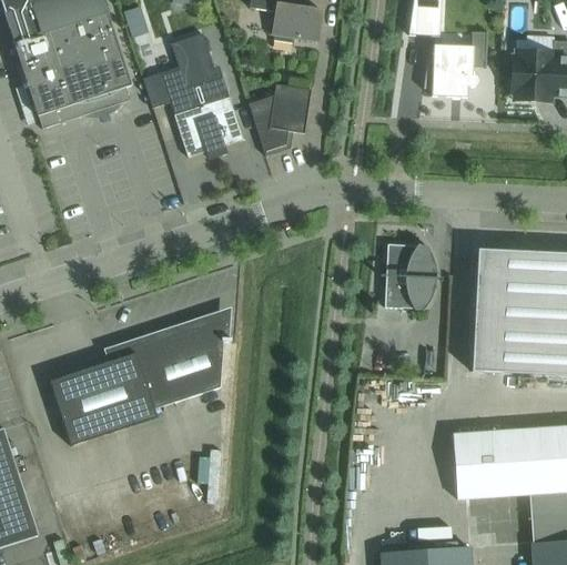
[(0,0),(42,128),(82,114),(83,114),(83,113),(89,115),(94,115),(99,115),(110,112),(114,109),(119,106),(122,101),(123,101),(130,99),(125,86),(131,84),(103,0),(0,0)]
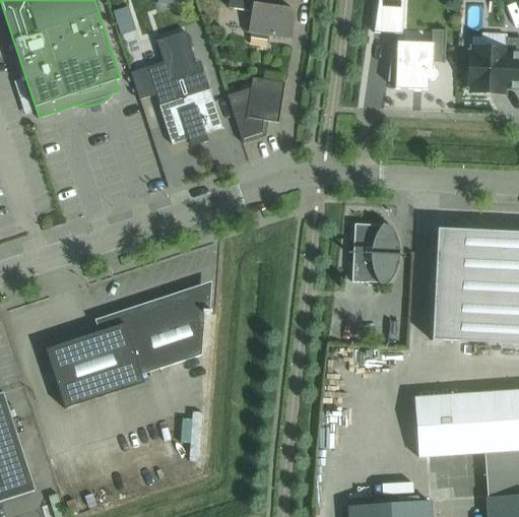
[(278,5),(279,0),(229,0),(229,5),(252,9),(249,29),(251,29),(251,35),(267,38),(268,33),(290,36),(295,8),(278,5)]
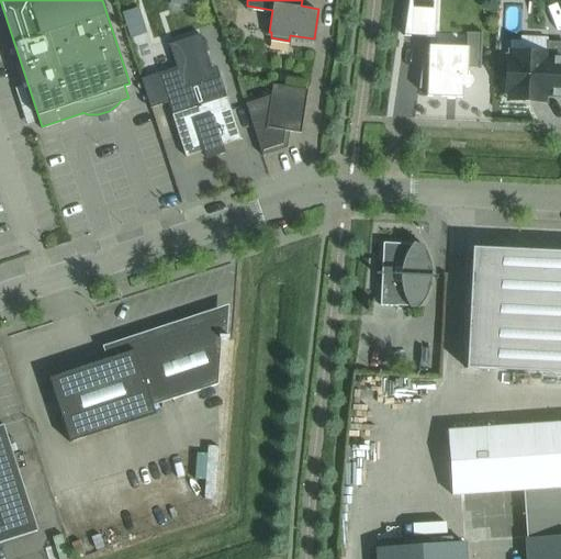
[(408,0),(404,33),(435,34),(436,0),(408,0)]
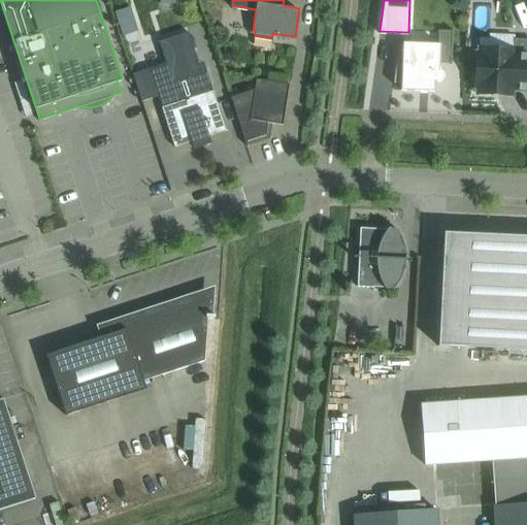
[(439,68),(439,60),(451,60),(451,62),(452,62),(453,27),(452,27),(452,28),(437,28),(437,29),(439,29),(439,41),(402,40),(402,55),(398,54),(397,54),(393,80),(395,81),(395,80),(401,80),(401,88),(420,89),(420,86),(428,86),(428,89),(434,89),(434,79),(439,79),(440,78),(442,78),(443,77),(443,75),(445,74),(445,73),(443,71),(442,70),(441,69),(440,68),(439,68)]
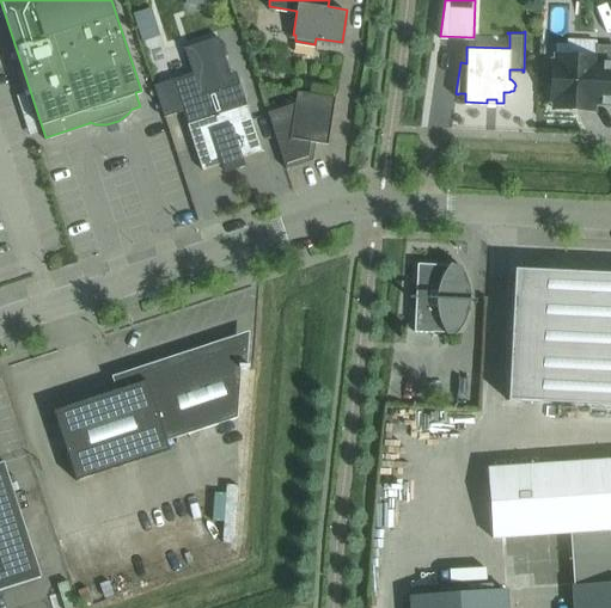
[(164,115),(183,109),(184,108),(188,122),(202,167),(221,161),(224,167),(244,160),(242,154),(262,148),(246,103),(217,112),(209,90),(234,81),(219,34),(184,45),(193,71),(175,77),(175,75),(154,83),(164,115)]
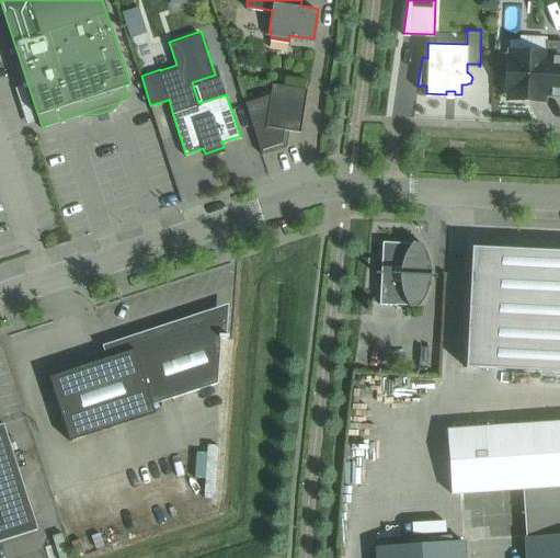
[(507,91),(506,97),(528,98),(529,92),(559,93),(559,40),(547,40),(546,50),(509,48),(509,53),(505,53),(505,75),(502,76),(502,86),(505,87),(504,91),(507,91)]
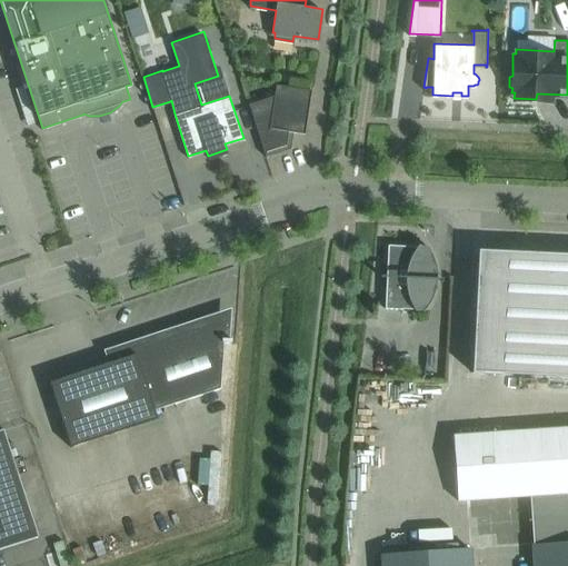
[(305,132),(311,88),(276,82),(275,93),(249,102),(266,155),(268,155),(266,150),(287,144),(288,130),(305,132)]
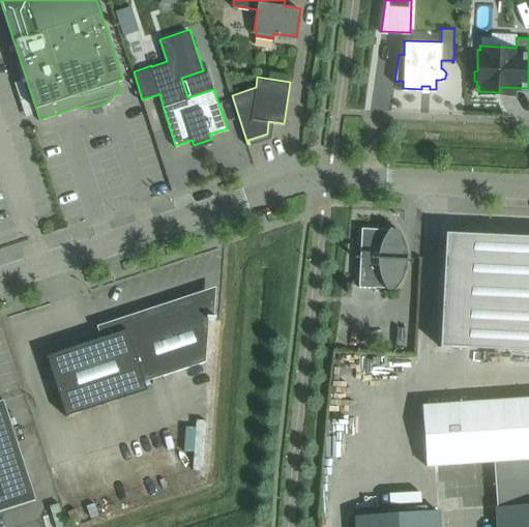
[(398,227),(397,228),(390,228),(391,227),(390,226),(388,229),(385,229),(385,228),(361,227),(358,285),(375,286),(375,285),(385,286),(387,288),(388,288),(388,287),(393,287),(393,288),(394,289),(398,285),(400,281),(402,276),(404,272),(405,268),(406,263),(407,259),(407,253),(406,249),(405,243),(404,239),(402,235),(400,231),(398,227)]
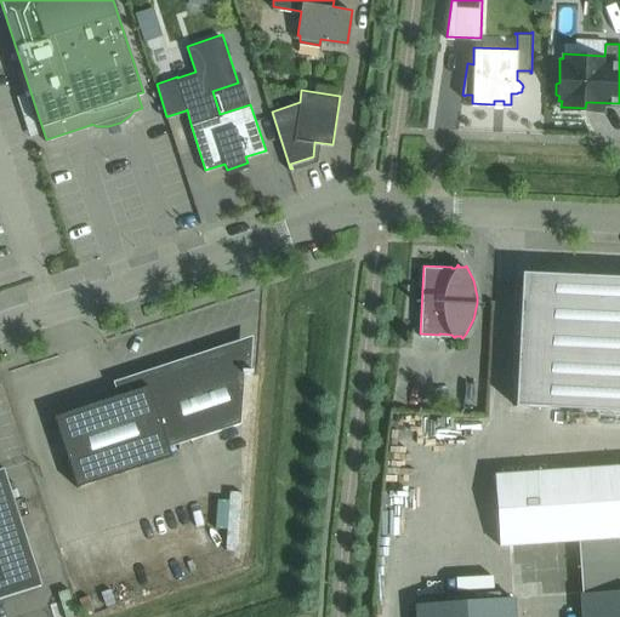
[(619,274),(556,272),(556,273),(522,270),(516,404),(619,409),(619,274)]
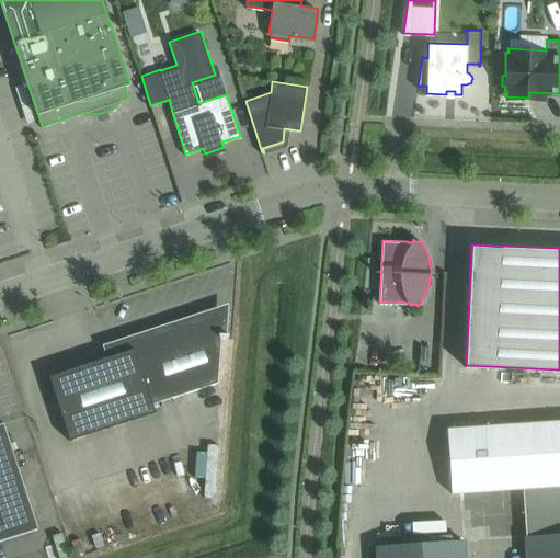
[(218,380),(220,336),(228,336),(228,332),(220,332),(223,309),(109,346),(112,354),(49,375),(70,439),(155,410),(152,402),(218,380)]
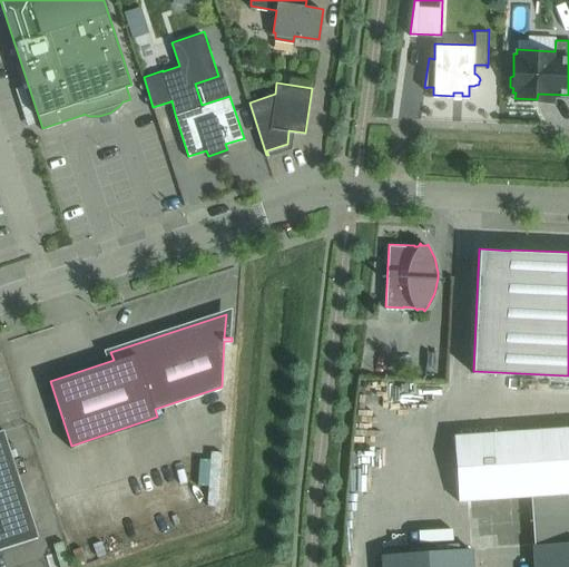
[(568,426),(454,434),(459,499),(531,495),(536,566),(568,566),(568,426)]
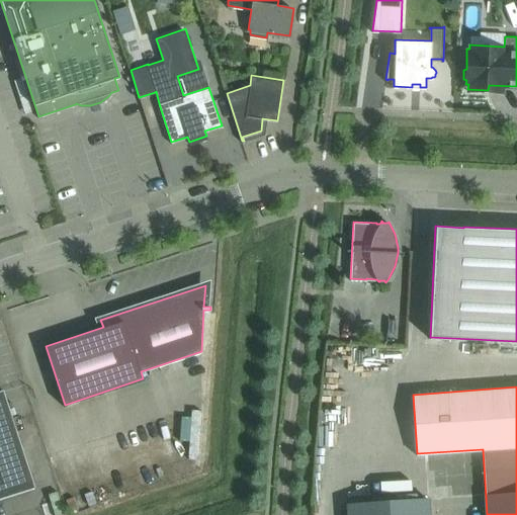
[(0,498),(34,487),(3,389),(0,390),(0,498)]
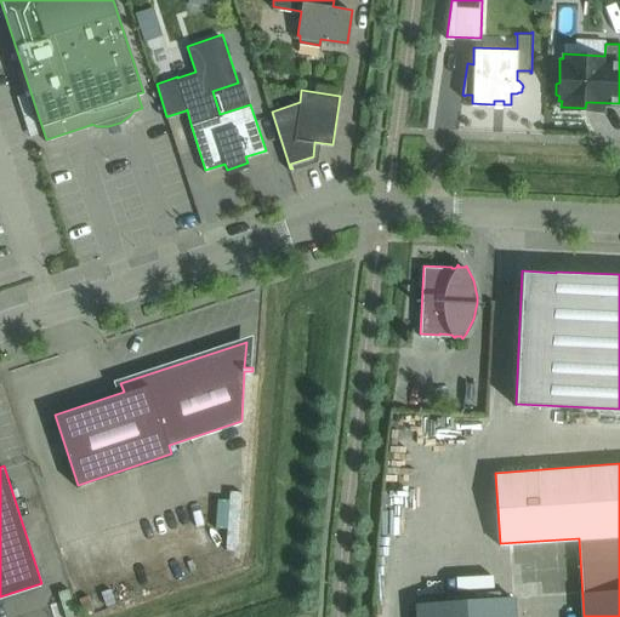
[(199,571),(212,565),(205,548),(191,554),(199,571)]
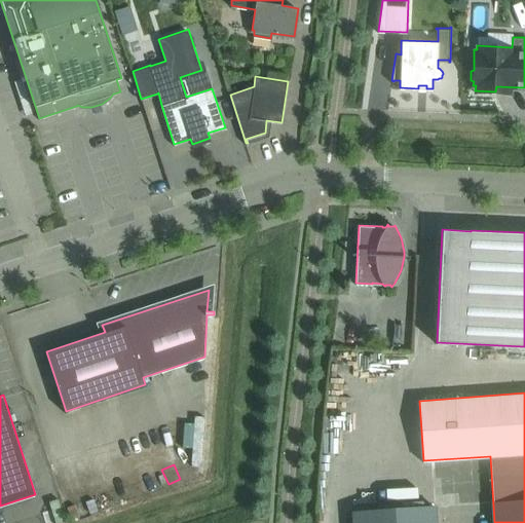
[(353,522),(436,522),(435,506),(353,511),(353,522)]
